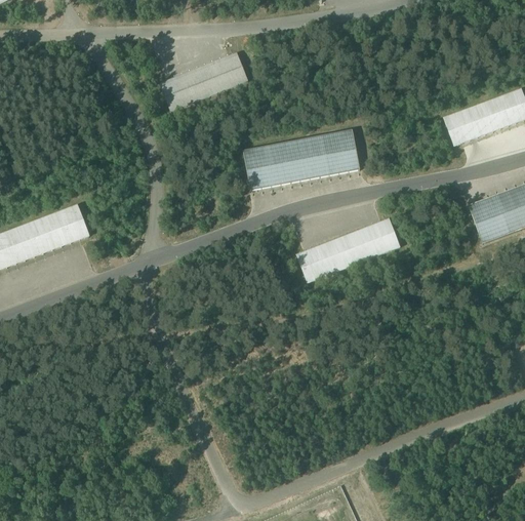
[(237,52),(167,80),(160,83),(161,85),(160,86),(161,86),(170,110),(247,80),(237,52)]
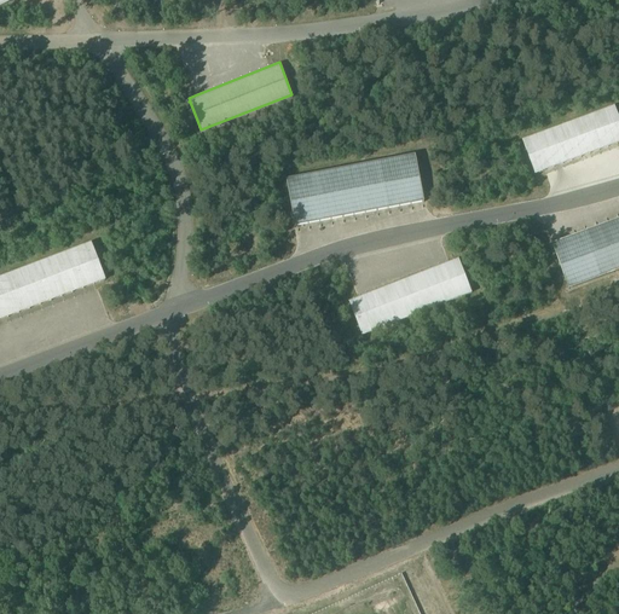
[(536,171),(618,140),(618,139),(618,116),(614,104),(522,138),(534,167),(533,168),(534,168),(536,171)]
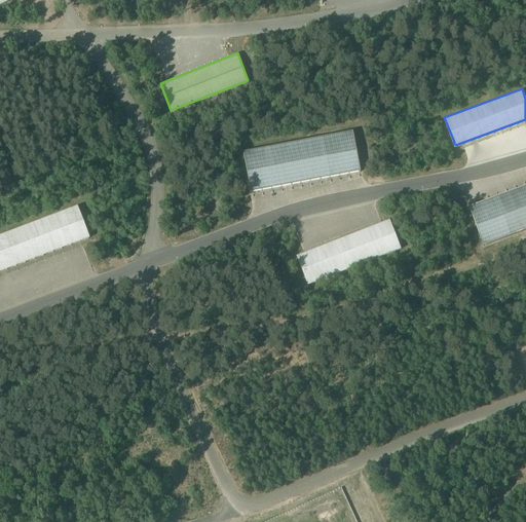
[(243,150),(251,189),(361,169),(353,128),(243,150)]
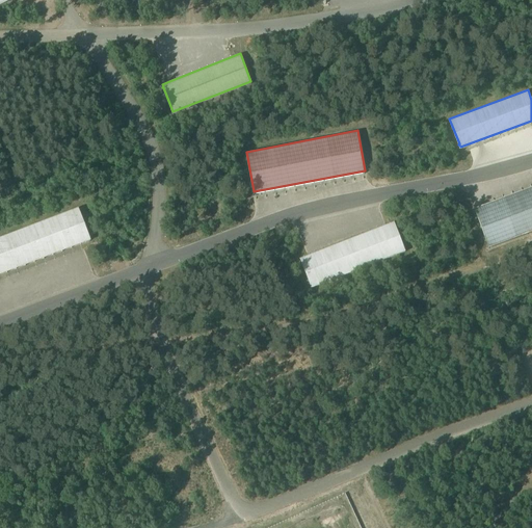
[(531,229),(531,185),(474,207),(488,245),(531,229)]
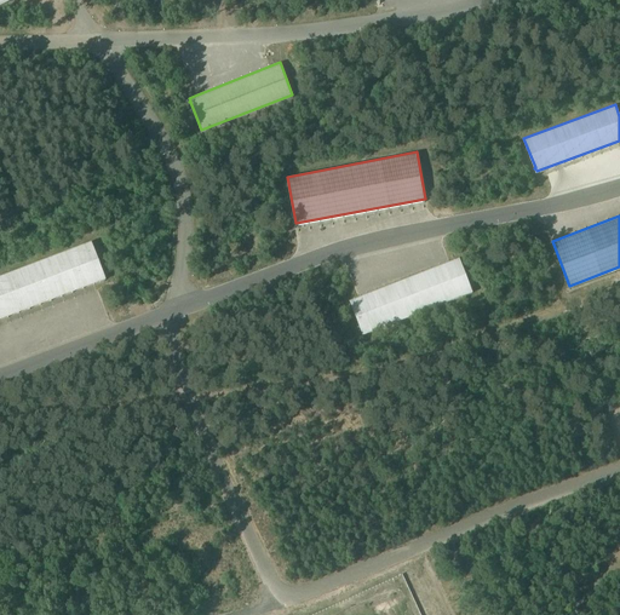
[(92,243),(0,279),(0,316),(105,276),(92,243)]
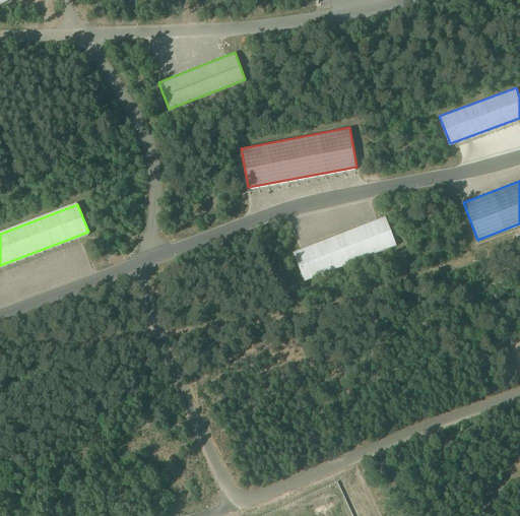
[(294,251),(301,270),(304,275),(302,276),(303,277),(304,277),(305,278),(395,243),(385,215),(302,248),(294,251)]
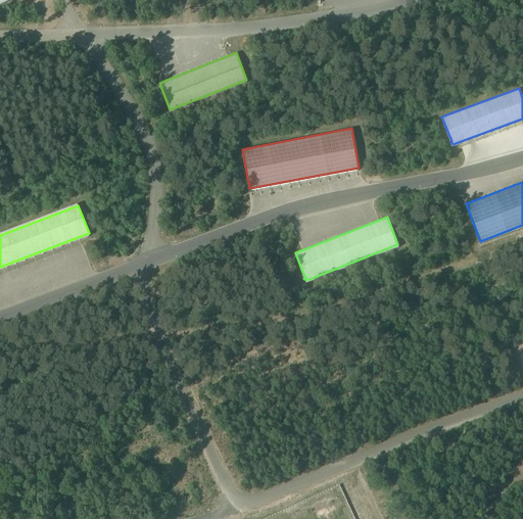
All buildings are outlined.
